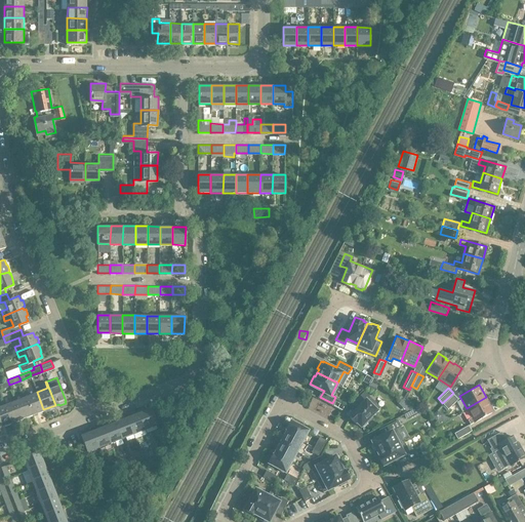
[(360,404),(349,414),(356,422),(356,420),(361,425),(366,419),(367,420),(372,415),(371,414),(380,405),(364,390),(355,399),(360,404)]
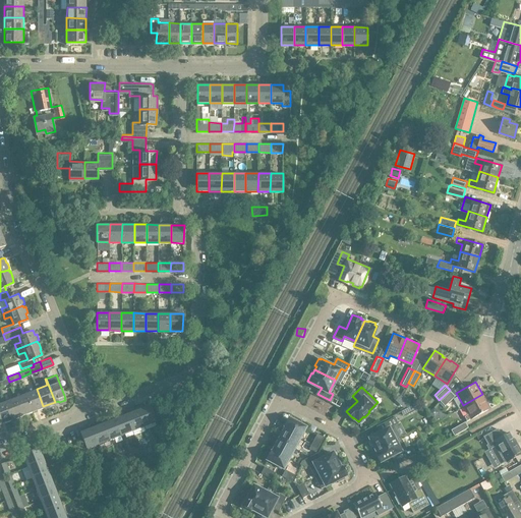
[(43,406),(37,389),(25,393),(33,411),(43,406)]
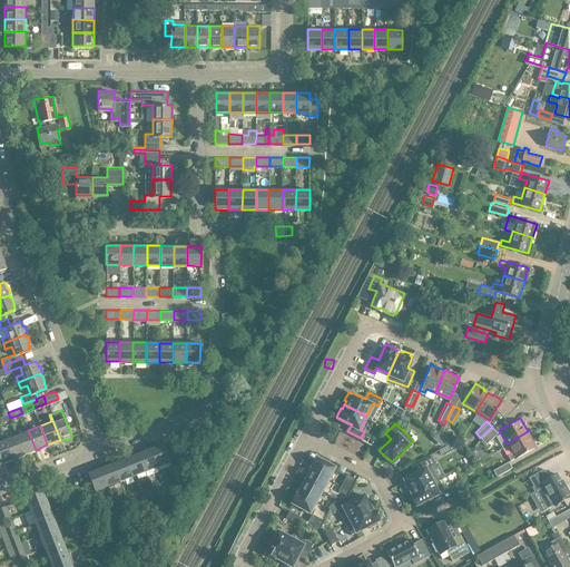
[(492,427),(480,438),(485,442),(497,432),(492,427)]
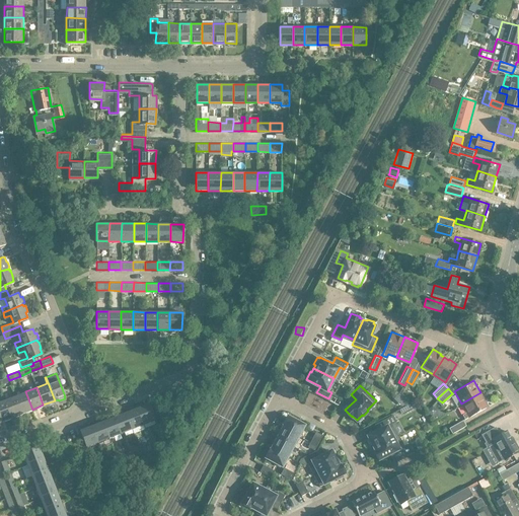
[(25,391),(14,395),(21,414),(32,410),(25,391)]
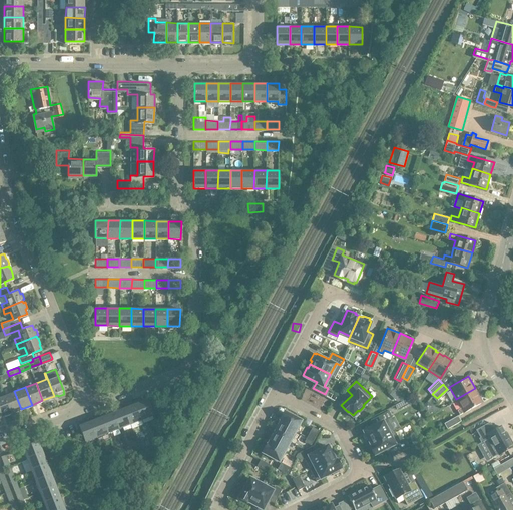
[(481,401),(475,388),(456,399),(460,407),(456,409),(459,413),(462,411),(481,401)]
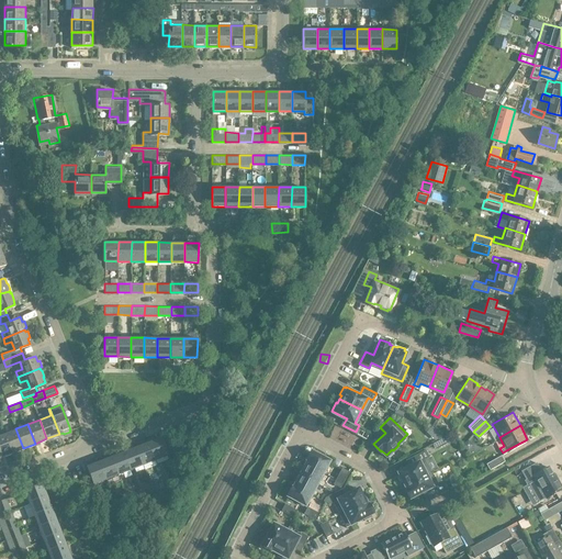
[(23,448),(15,428),(4,433),(12,453),(23,448)]
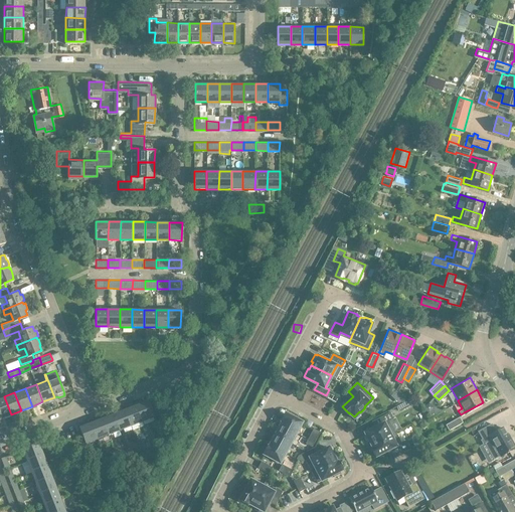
[(4,396),(0,397),(0,418),(11,414),(4,396)]
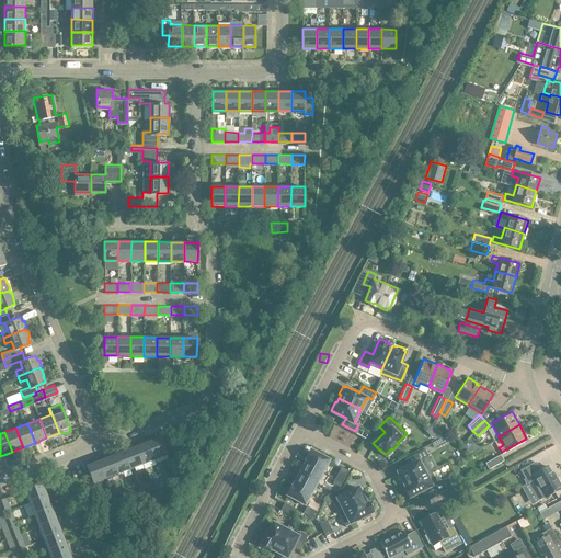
[(160,436),(148,441),(155,458),(167,454),(160,436)]
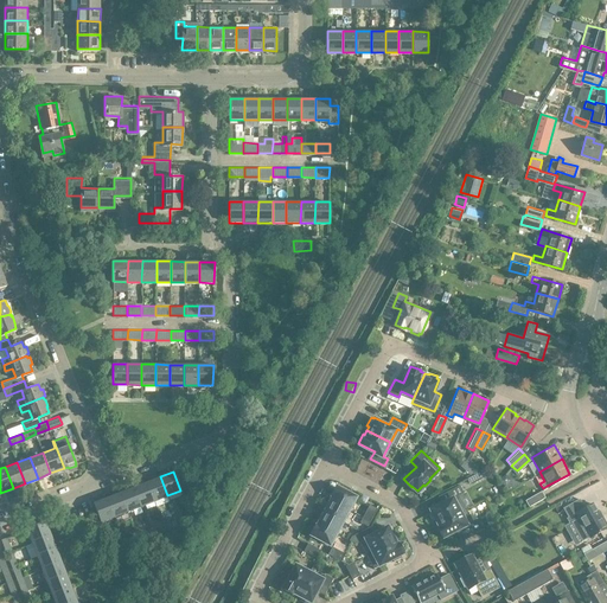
[(167,495),(160,476),(147,481),(154,500),(167,495)]
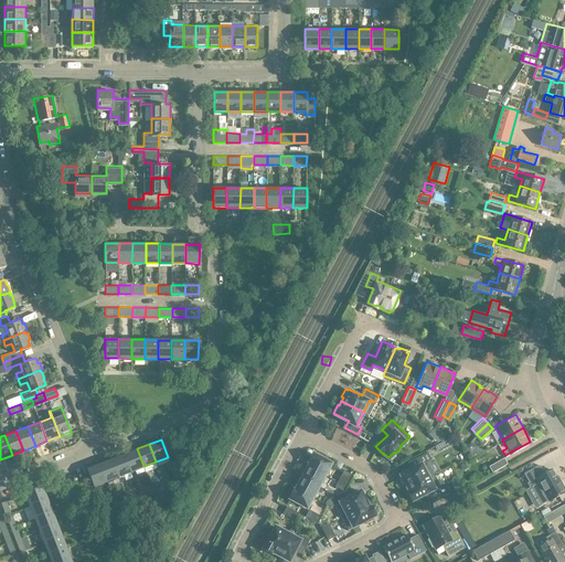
[(144,466),(137,448),(125,453),(131,472),(144,466)]
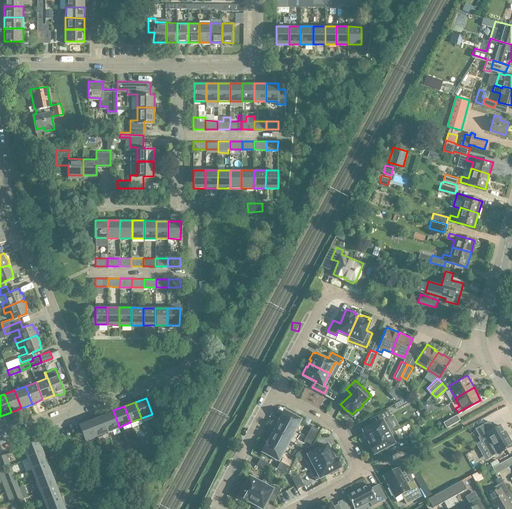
[(368,440),(393,428),(387,416),(391,414),(388,407),(372,416),(375,422),(362,429),(363,430),(362,431),(365,437),(366,437),(368,440)]
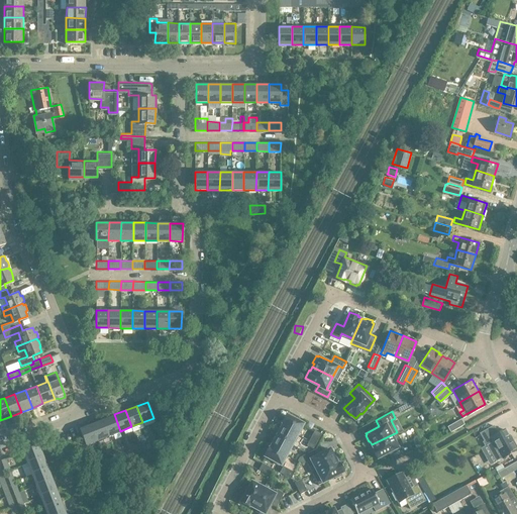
[(283,421),(282,424),(298,432),(303,422),(286,413),(282,421),(283,421)]
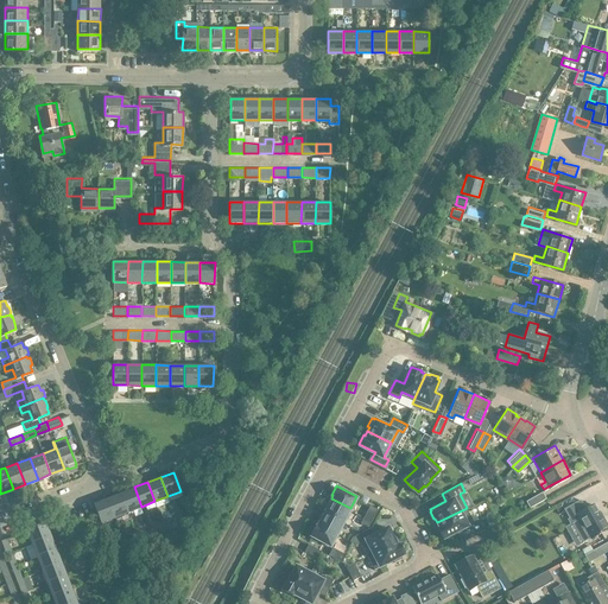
[(134,487),(122,491),(130,512),(141,507),(134,487)]
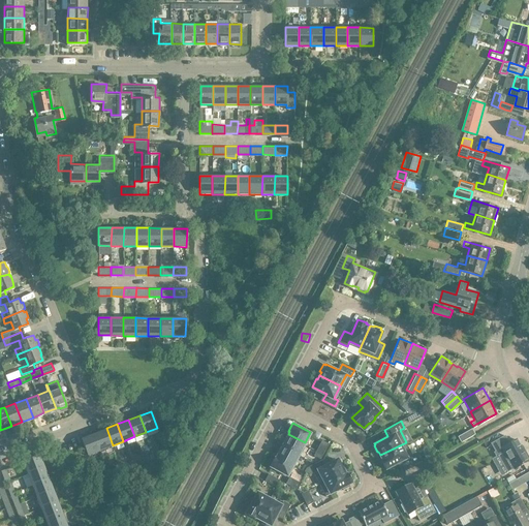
[(471,427),(457,435),(460,440),(474,432),(471,427)]
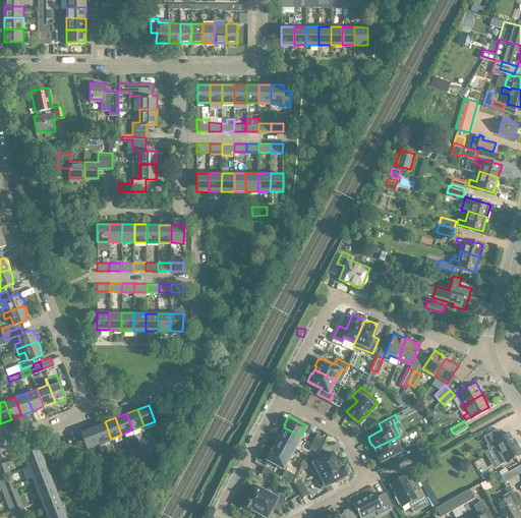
[(105,421),(93,426),(99,443),(111,439),(105,421)]
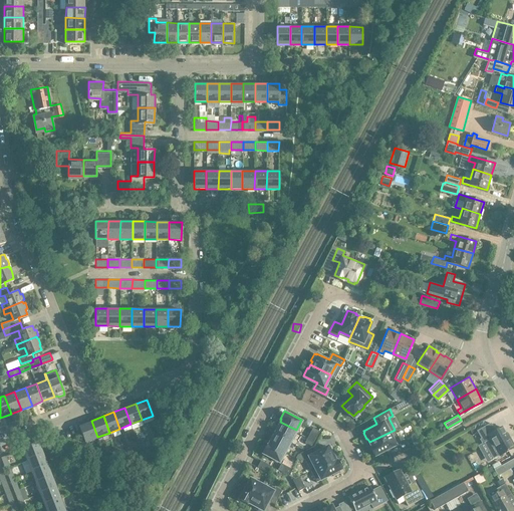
[(97,437),(91,421),(78,426),(84,442),(97,437)]
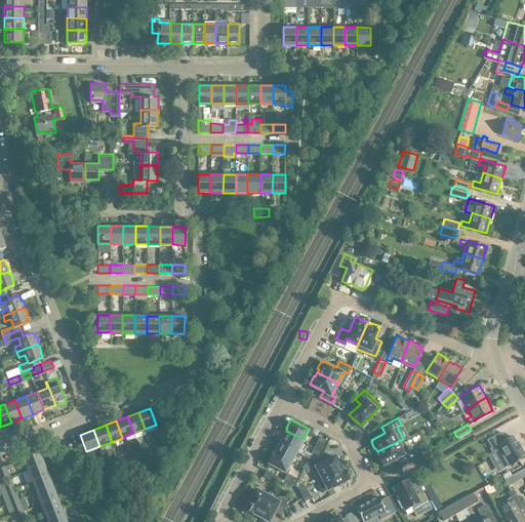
[(491,445),(494,450),(499,459),(503,467),(510,463),(510,464),(517,458),(517,459),(524,454),(524,452),(520,445),(519,445),(513,434),(506,438),(501,430),(487,438),(491,445)]
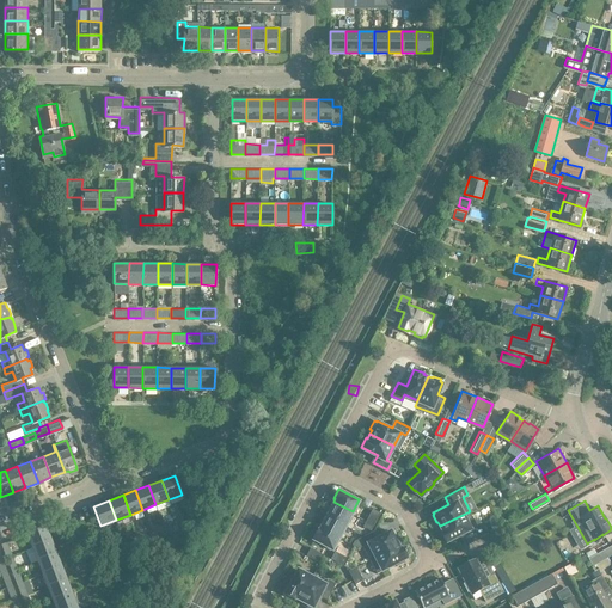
[(334,502),(326,514),(346,523),(353,511),(334,502)]
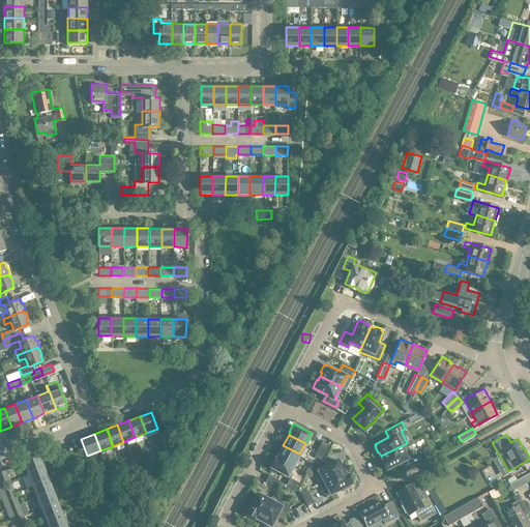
[(323,439),(317,449),(323,454),(329,442),(323,439)]
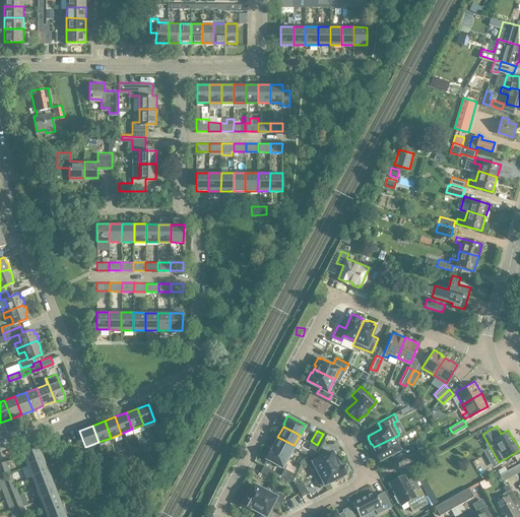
[(399,435),(374,447),(376,451),(375,451),(379,459),(382,458),(383,460),(390,456),(389,454),(393,452),(398,460),(414,451),(410,443),(404,445),(399,435)]
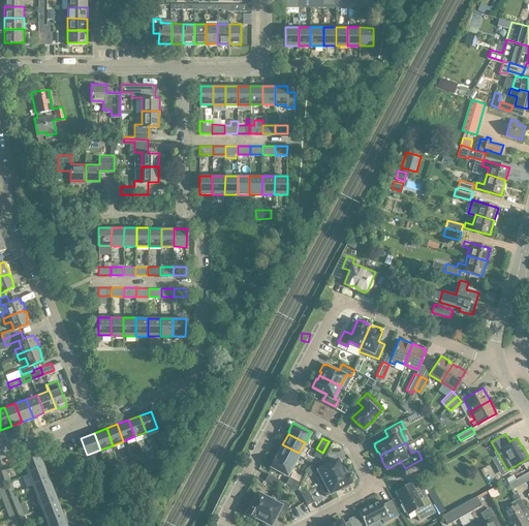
[(299,453),(282,444),(277,455),(293,464),(299,453)]
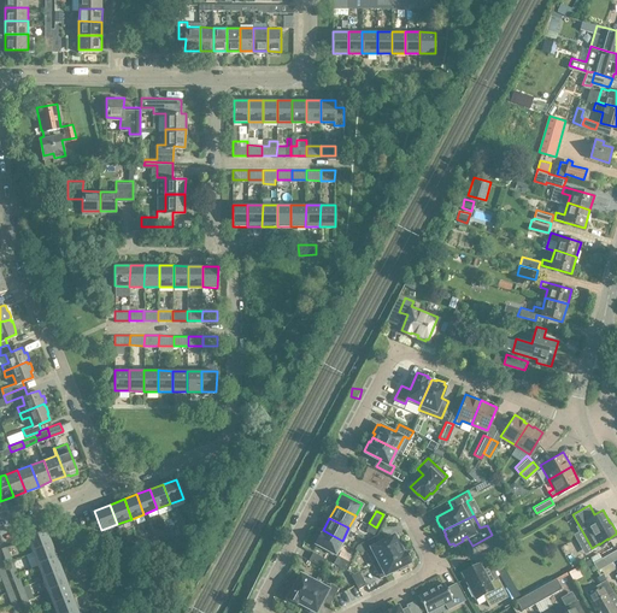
[(194,522),(180,526),(181,532),(197,526),(194,522)]
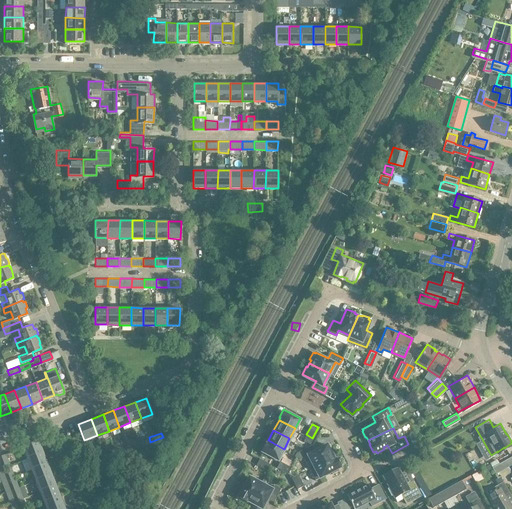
[(150,442),(149,437),(138,441),(139,446),(150,442)]
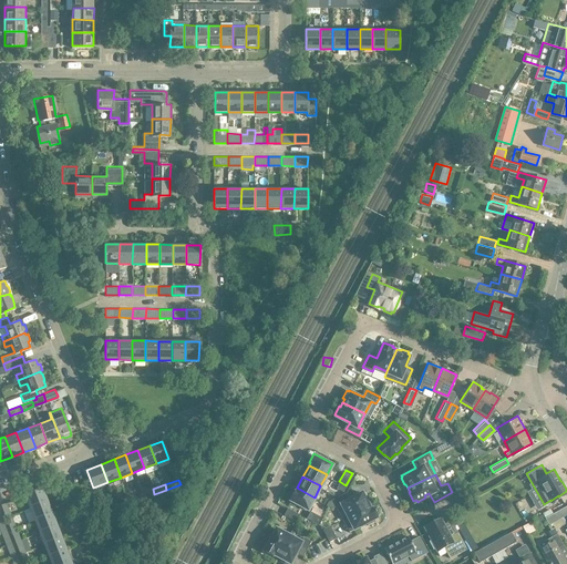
[(29,508),(47,500),(42,488),(23,494),(29,508)]
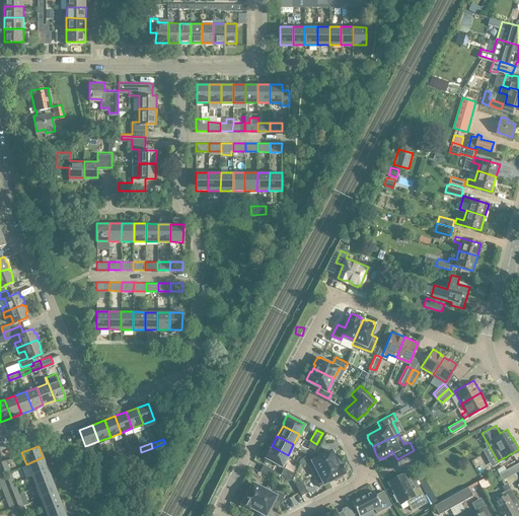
[(288,455),(272,446),(271,448),(270,448),(265,456),(282,465),(288,455)]
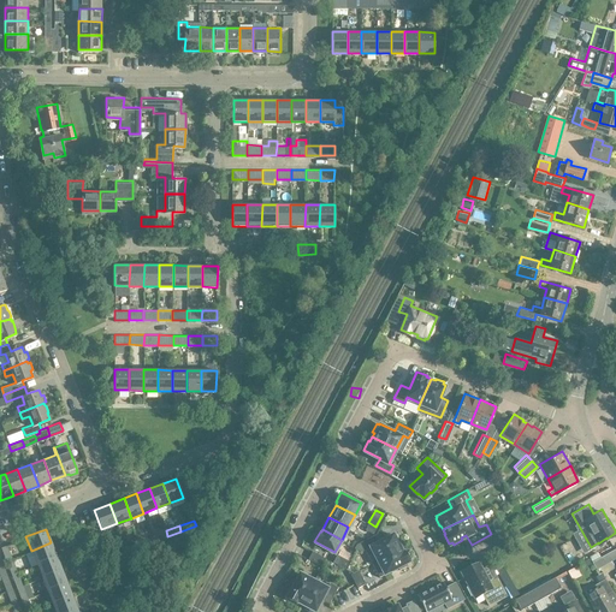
[(167,536),(166,530),(152,536),(154,542),(167,536)]
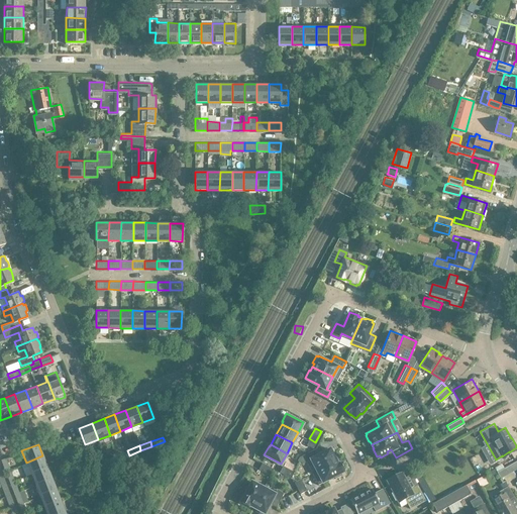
[(314,447),(303,453),(306,459),(312,472),(336,458),(334,455),(336,454),(333,447),(331,448),(330,447),(317,453),(314,447)]
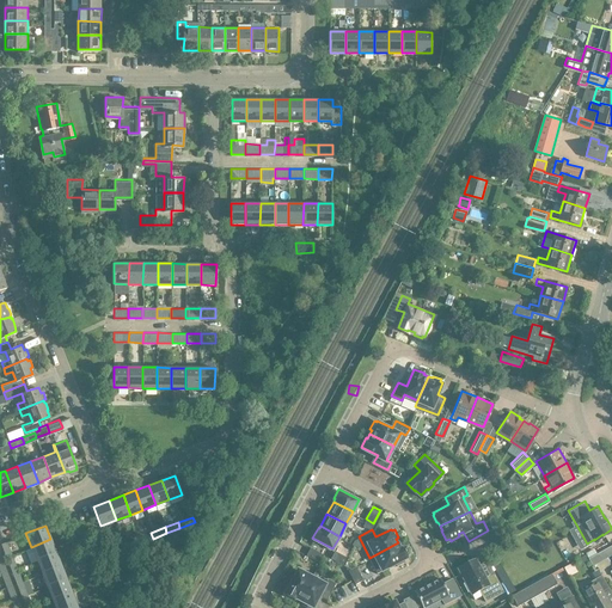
[(153,539),(151,533),(139,538),(141,544),(153,539)]
